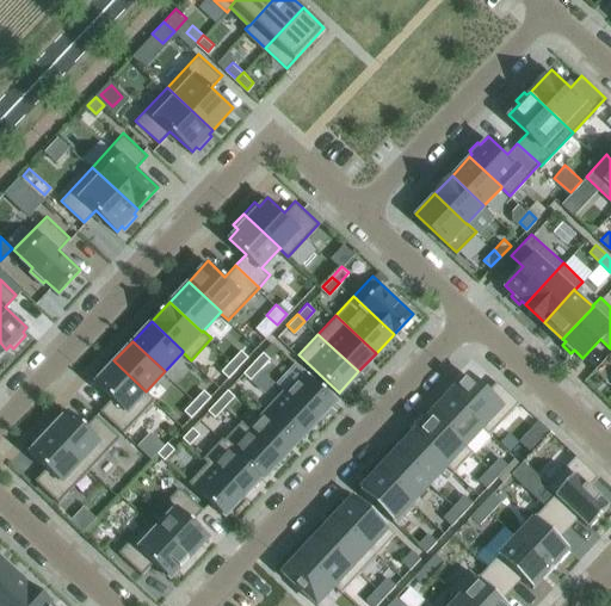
[(241,348),(232,359),(239,365),(248,356),(241,348)]
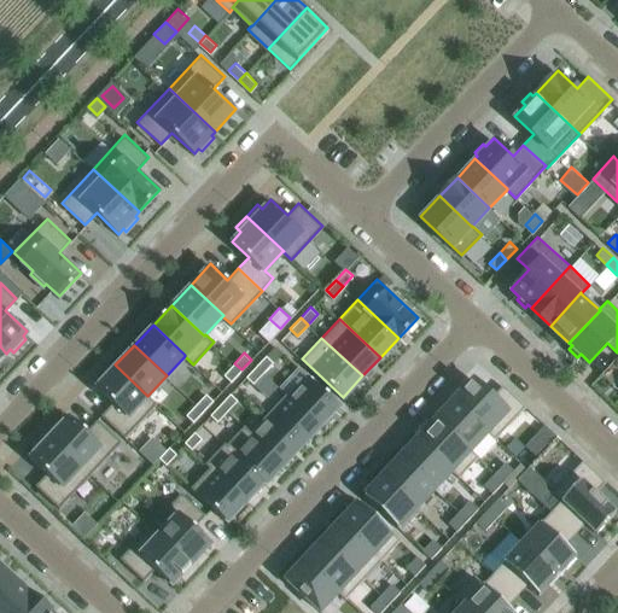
[(263,372),(273,361),(266,355),(256,365),(263,372)]
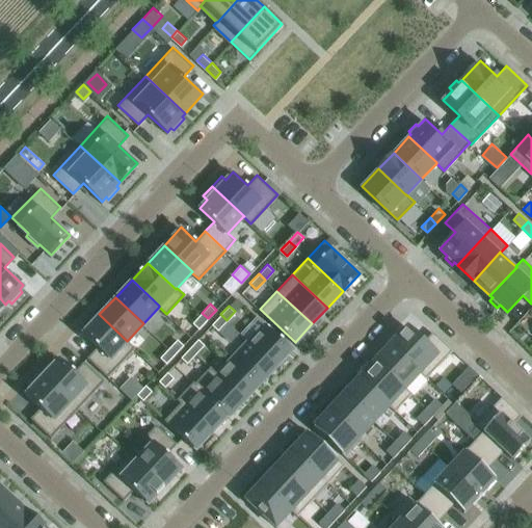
[(198,327),(208,318),(202,313),(192,322),(198,327)]
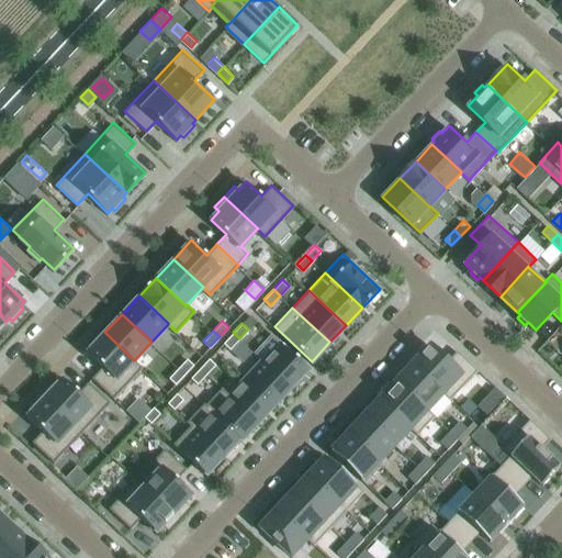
[(143,366),(135,359),(134,360),(104,332),(87,352),(102,366),(92,377),(114,397),(143,366)]
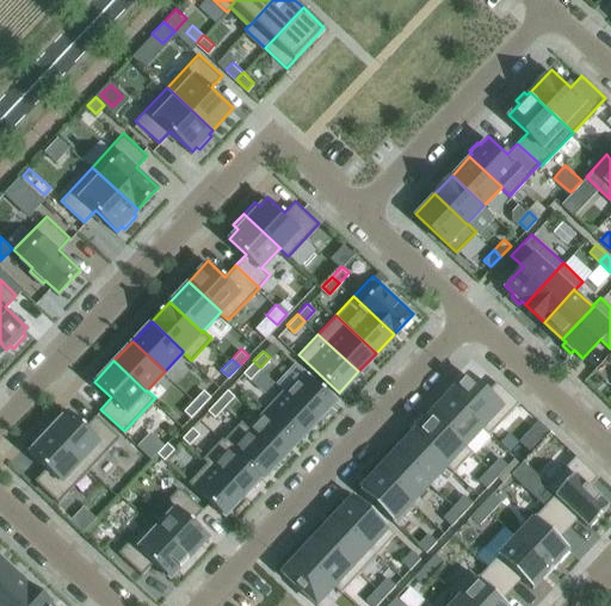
[(251,378),(260,368),(253,360),(244,371),(251,378)]
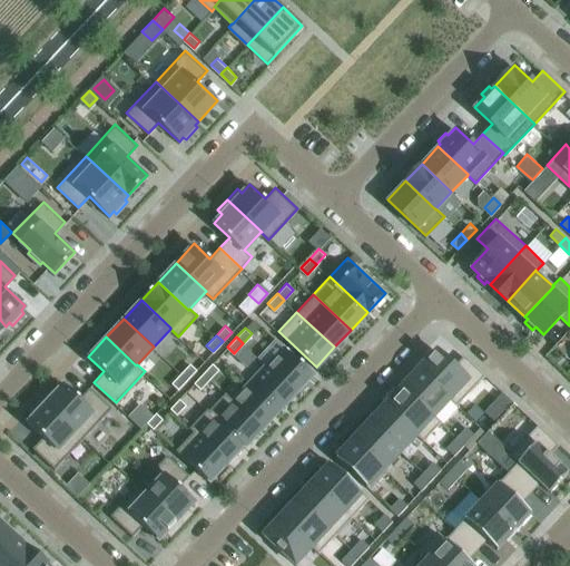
[(284,344),(265,364),(295,392),(313,373),(284,344)]
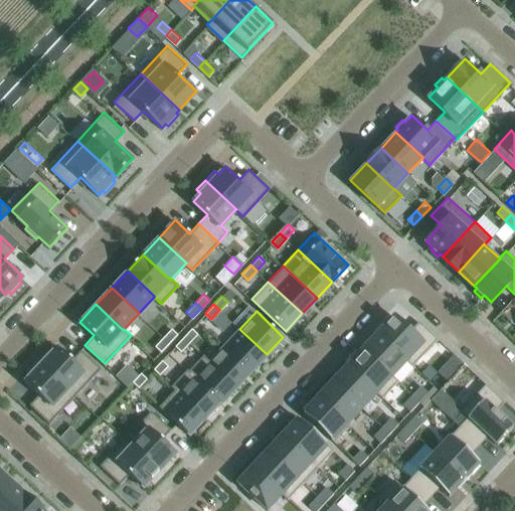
[(395,315),(378,332),(405,358),(412,365),(439,337),(419,320),(410,329),(395,315)]
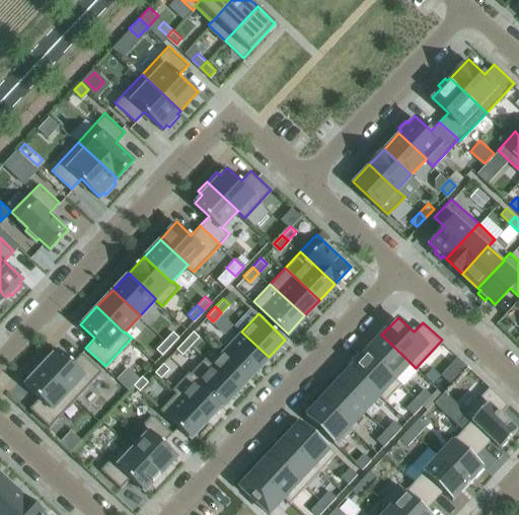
[(173,329),(164,339),(170,345),(179,336),(173,329)]
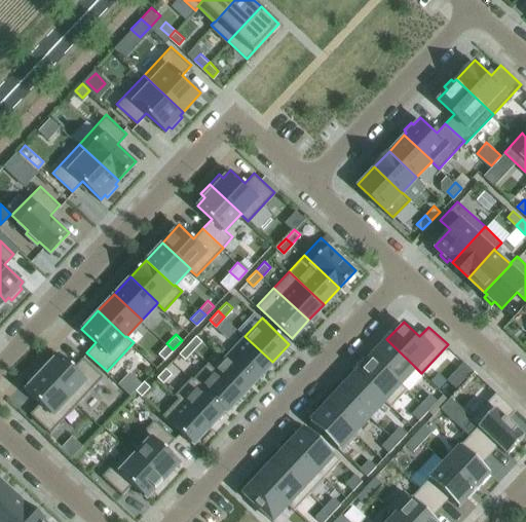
[(193,348),(202,340),(196,334),(187,343),(193,348)]
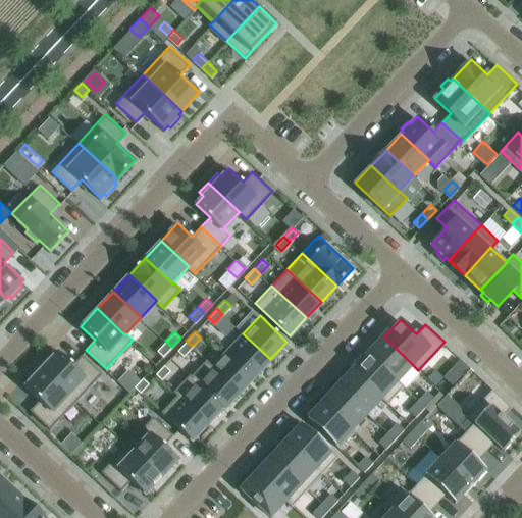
[(270,359),(243,333),(227,350),(255,375),(270,359)]
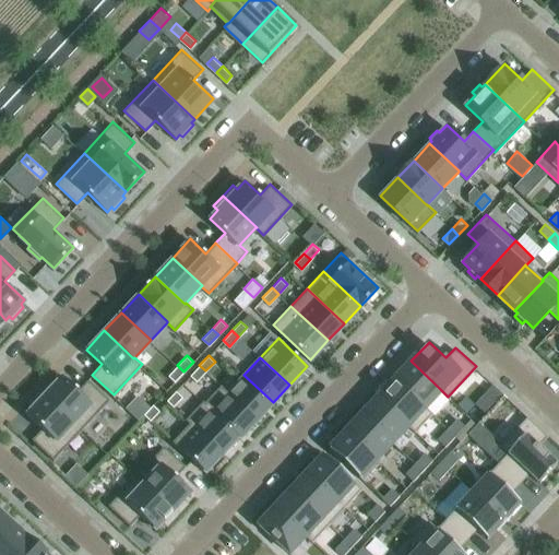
[(411,361),(395,378),(425,405),(440,389),(411,361)]
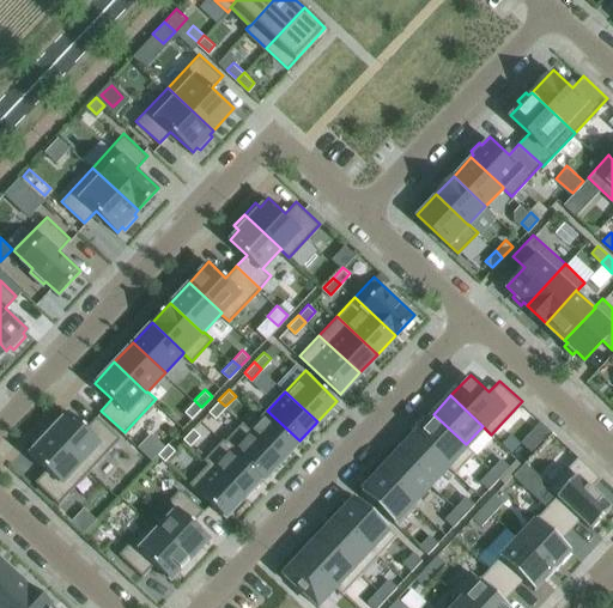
[(192,417),(201,407),(194,400),(184,411),(192,417)]
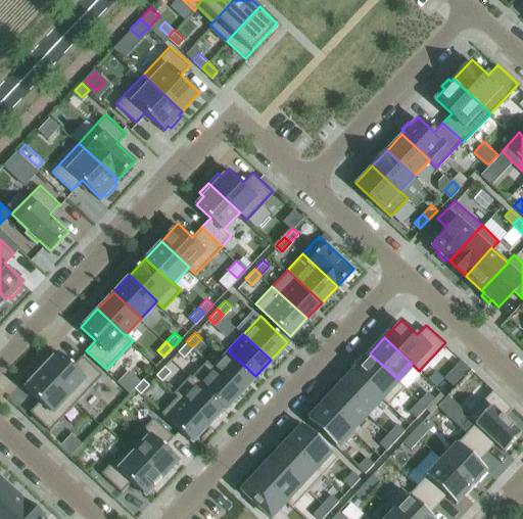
[(184,356),(192,346),(186,341),(178,350),(184,356)]
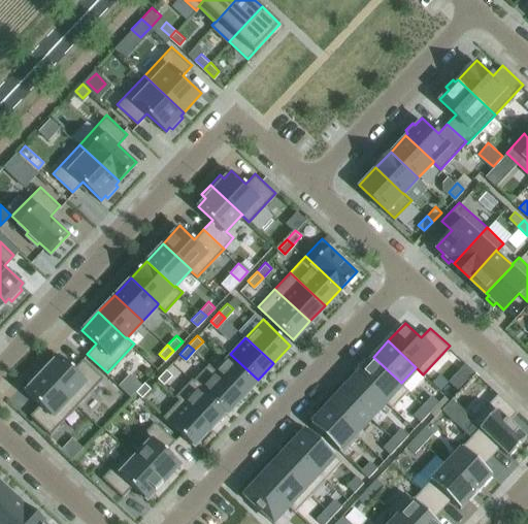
[(77,404),(103,377),(83,357),(73,367),(59,354),(52,362),(47,358),(38,368),(77,404)]
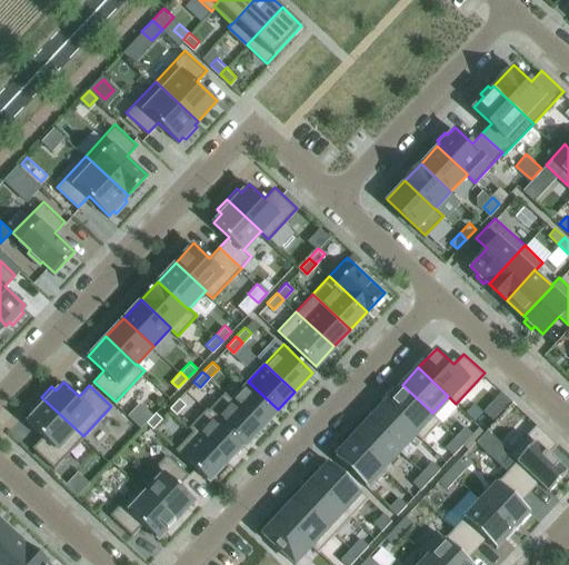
[(278,409),(248,382),(232,398),(262,426),(278,409)]
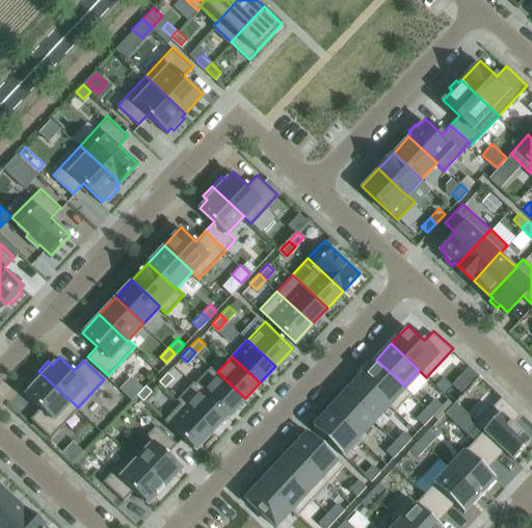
[(376,360),(361,376),(389,402),(388,403),(395,411),(411,392),(404,386),(376,360)]
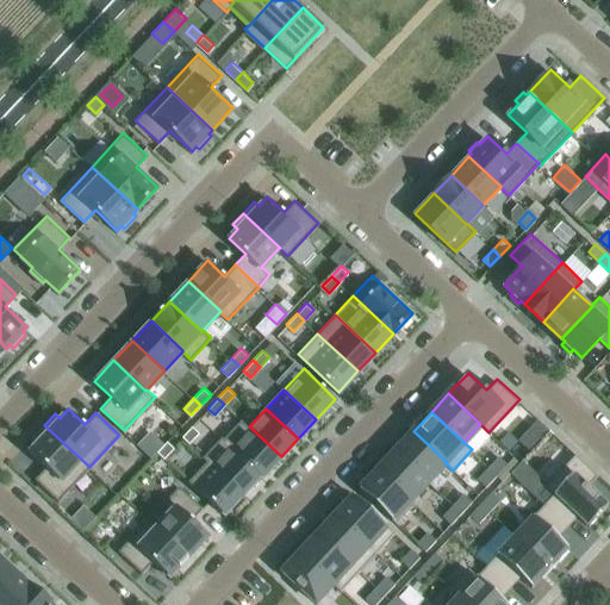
[(249,426),(241,418),(224,437),(223,438),(261,474),(261,475),(262,476),(281,456),(249,426)]
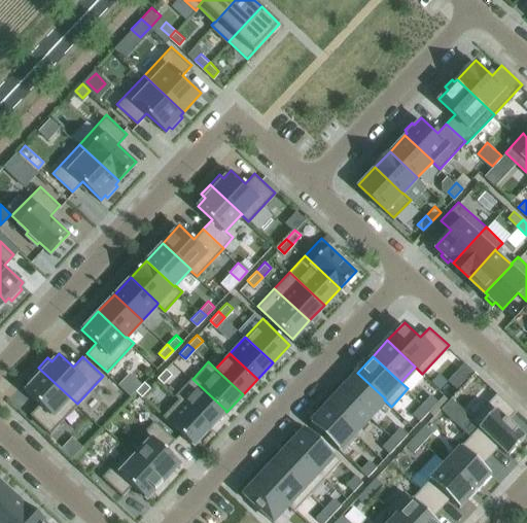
[(465,361),(458,370),(467,378),(475,370),(465,361)]
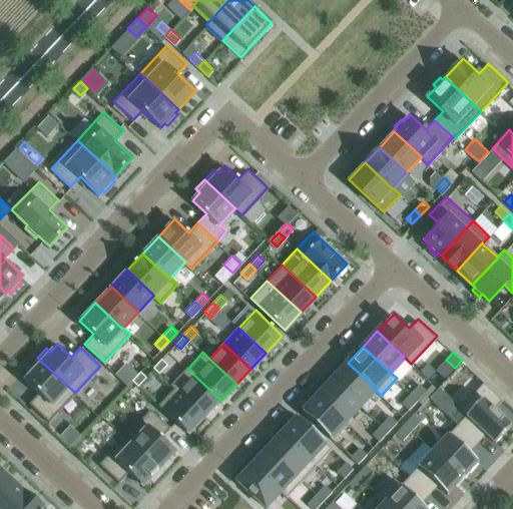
[(49,421),(75,393),(37,358),(28,368),(32,371),(25,379),(39,392),(29,402),(49,421)]
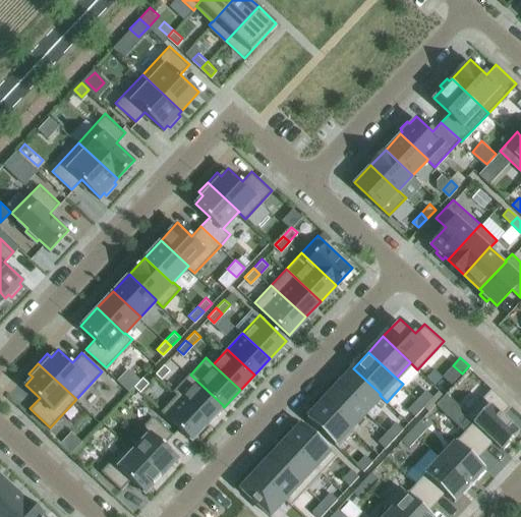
[(162,378),(170,368),(164,363),(156,371),(162,378)]
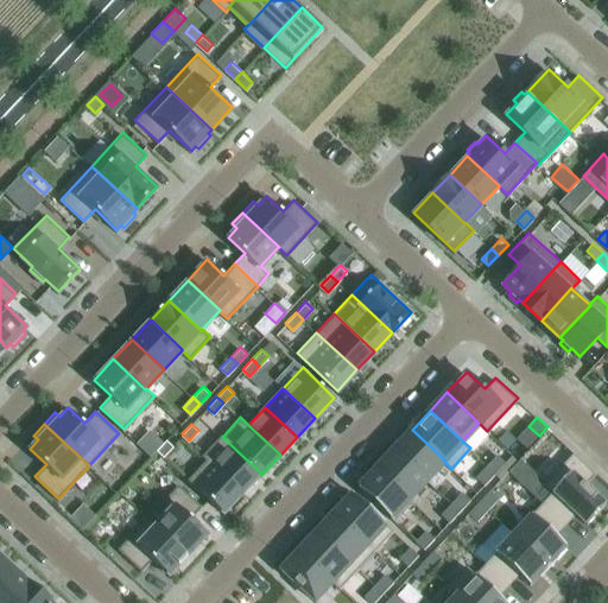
[(412,430),(394,449),(426,478),(443,461),(444,459),(412,430)]
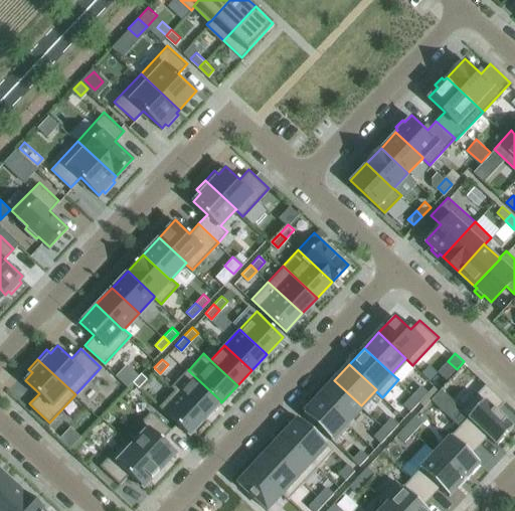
[(188,370),(189,369),(187,367),(171,385),(174,388),(175,387),(206,416),(220,401),(220,400),(188,370)]
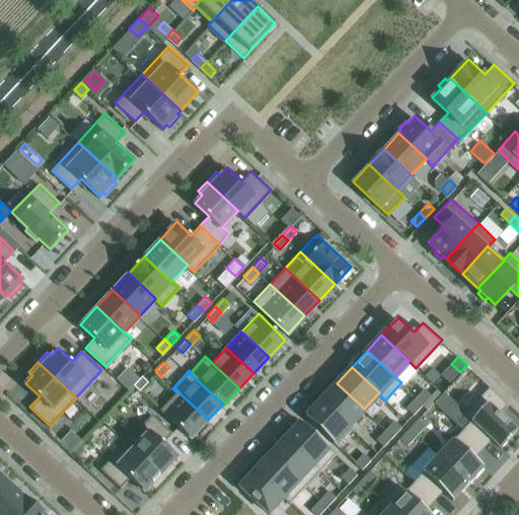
[(142,374),(134,383),(140,389),(148,380),(142,374)]
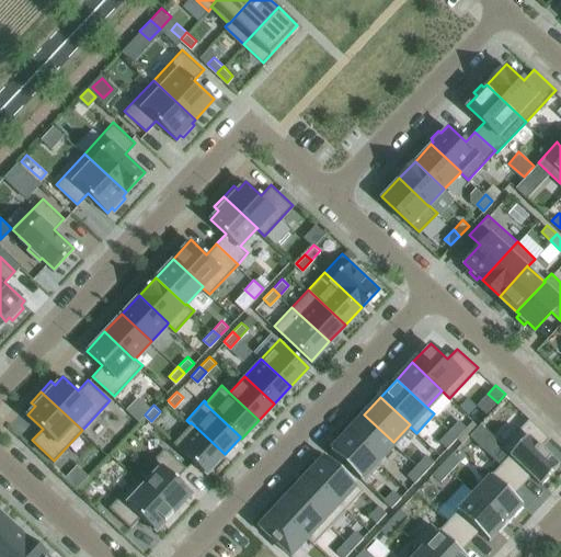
[(487,413),(477,405),(468,415),(478,423),(487,413)]
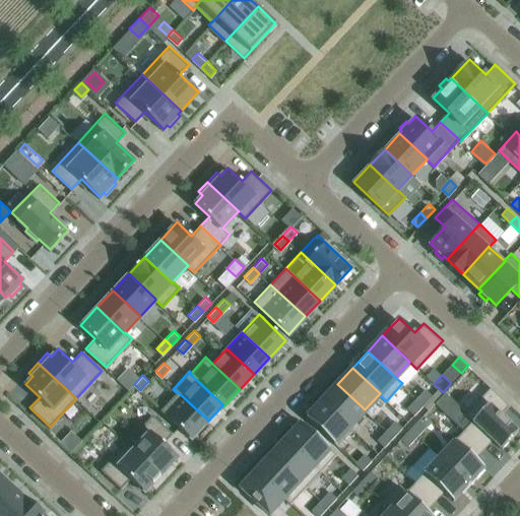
[(337,384),(322,399),(349,426),(350,425),(365,409),(337,384)]
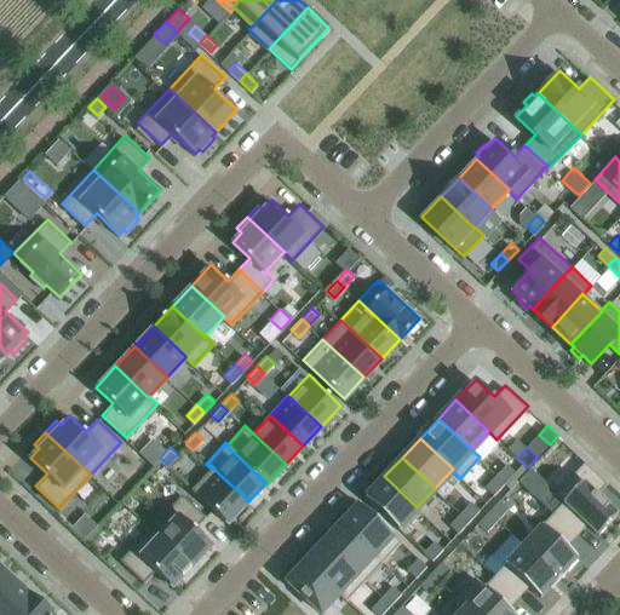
[(563,500),(554,511),(575,533),(586,522),(598,533),(618,512),(597,493),(608,482),(585,460),(555,493),(563,500)]
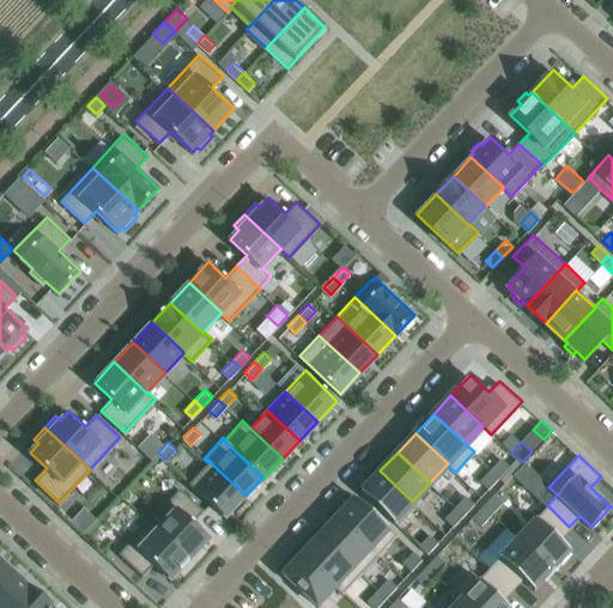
[(502,456),(491,468),(499,476),(510,464),(502,456)]
